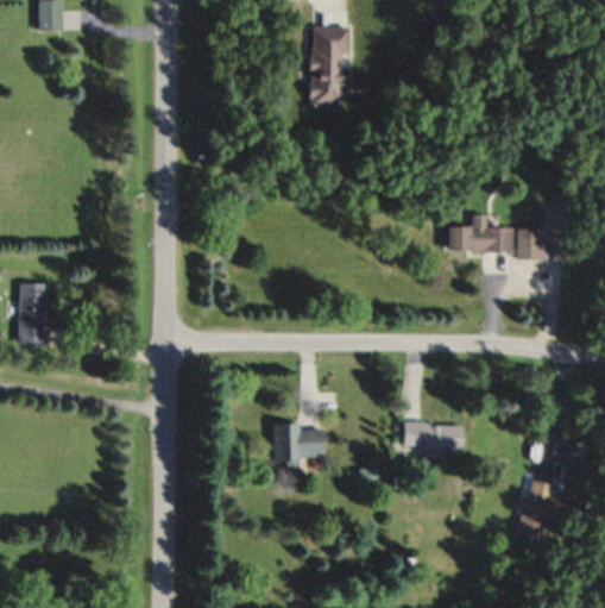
[(38,0),(38,30),(63,30),(62,0),(38,0)]
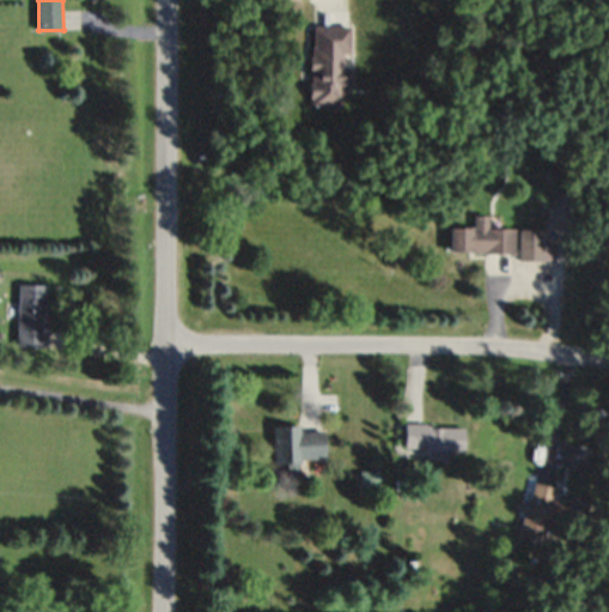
[(314,104),(349,105),(349,54),(355,54),(357,25),(314,24),(314,104)]
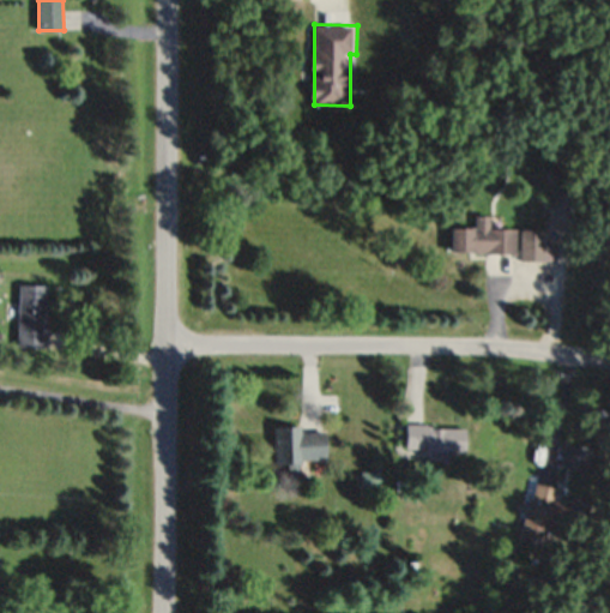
[(477,228),(453,228),(453,253),(518,254),(518,229),(491,229),(491,216),(477,215),(477,228)]
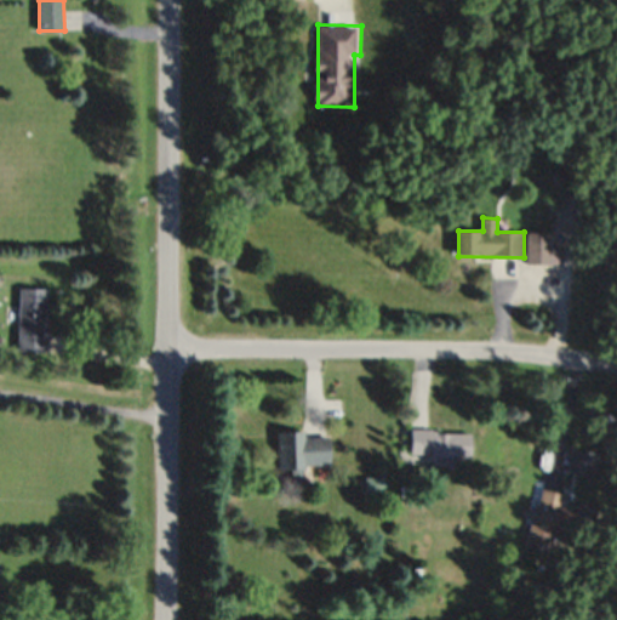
[(558,233),(527,233),(527,265),(558,265),(558,233)]
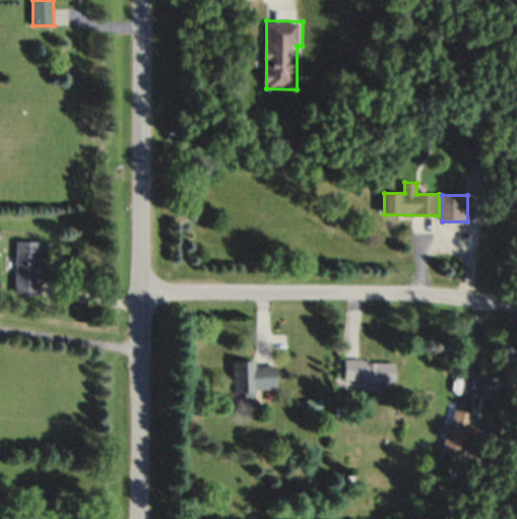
[(41,293),(41,241),(15,241),(15,293),(41,293)]
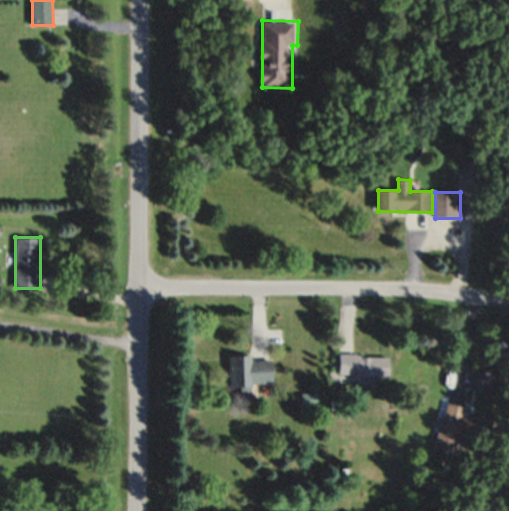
[(340,376),(389,376),(389,354),(340,354),(340,376)]
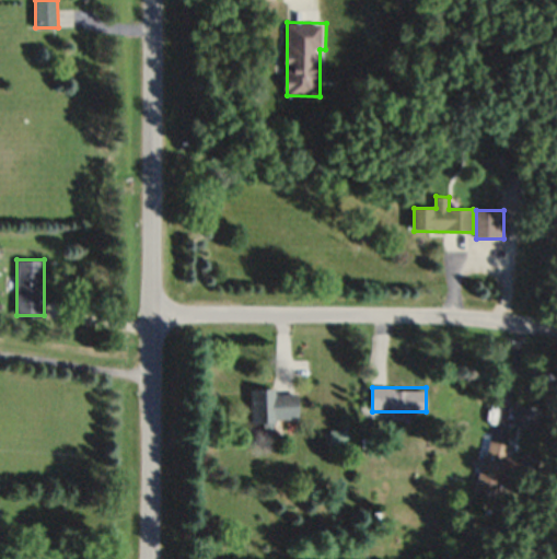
[(251,388),(251,422),(263,422),(263,435),(276,435),(276,420),(301,419),(300,393),(277,393),(277,388),(251,388)]
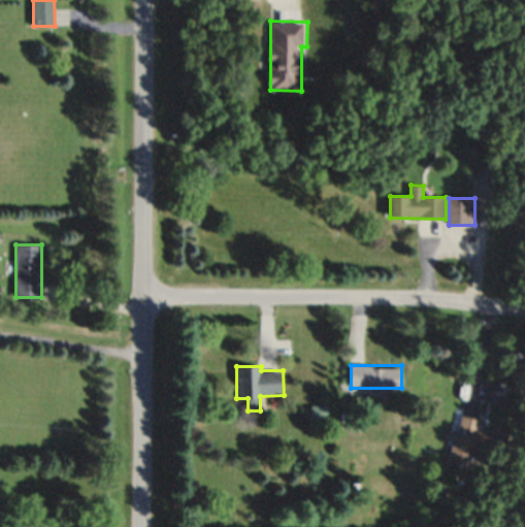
[(509,406),(514,387),(489,381),(484,400),(509,406)]
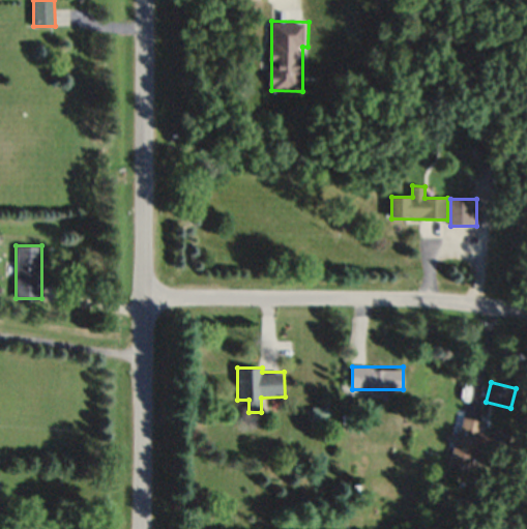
[(450,464),(473,470),(480,443),(502,448),(507,428),(462,416),(450,464)]
